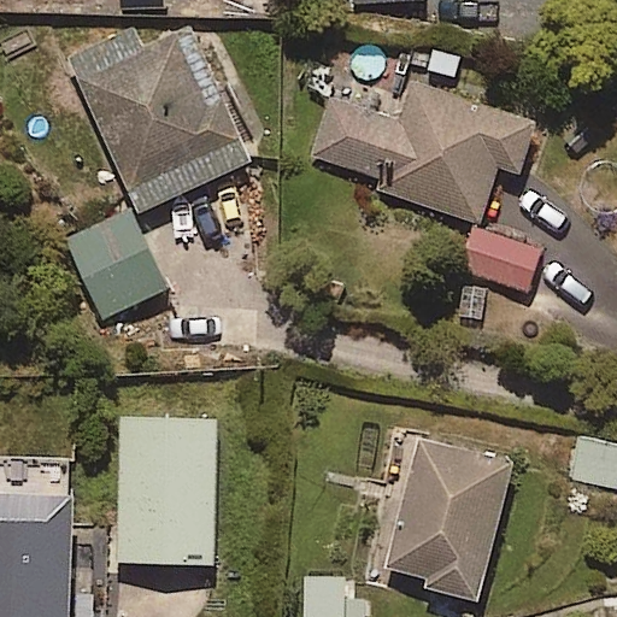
[(144,48),(130,19),(64,50),(137,212),(252,160),(192,27),(144,48)]
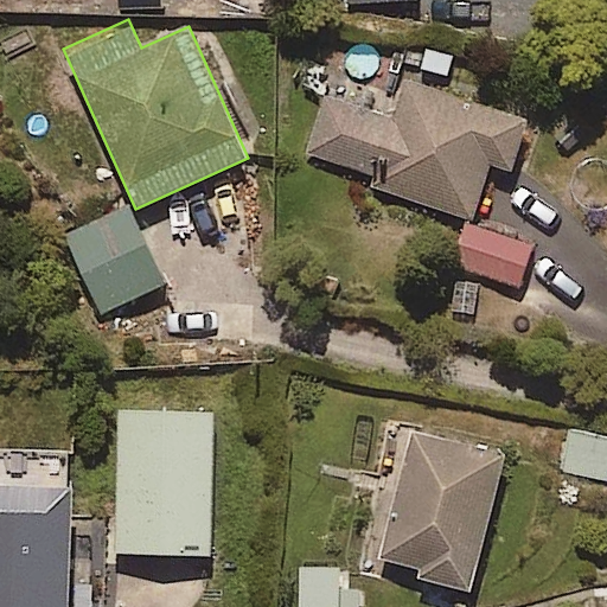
[(510,171),(526,121),(407,78),(391,122),(325,98),(306,153),(374,177),(371,185),(470,219),(489,164),(510,171)]
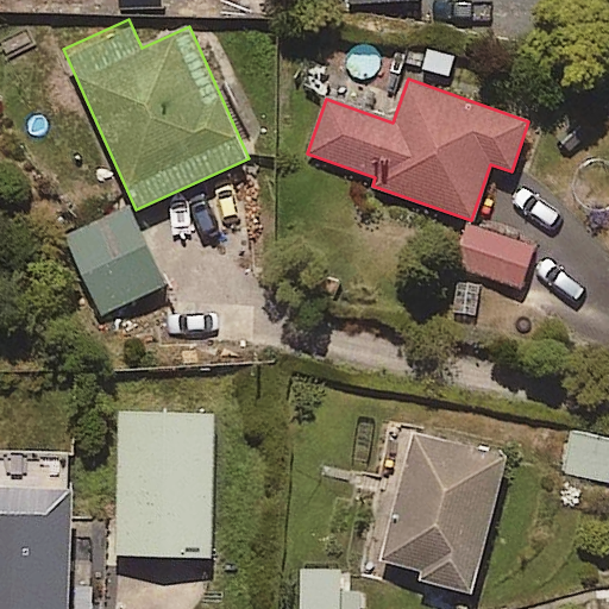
[(100,315),(165,286),(129,207),(63,238),(100,315)]
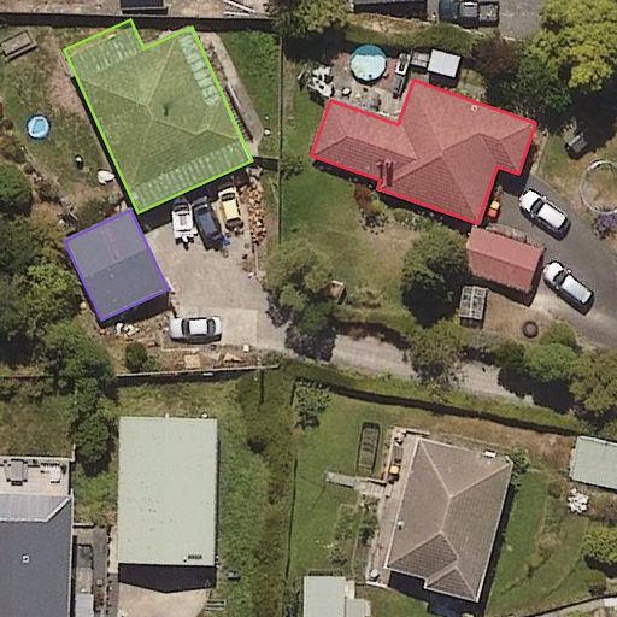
[(528,292),(540,246),(472,229),(460,274),(528,292)]
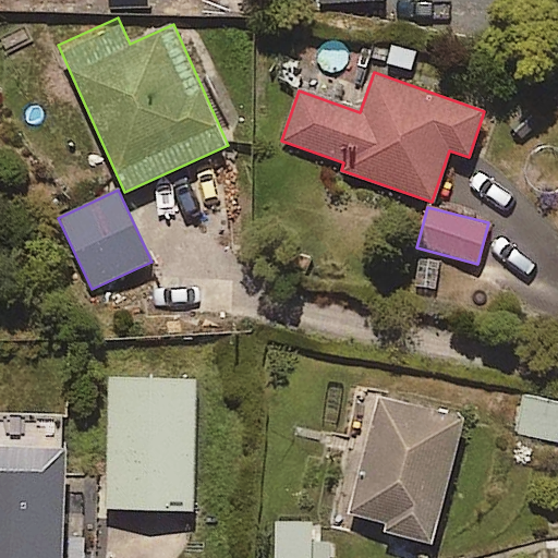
[(193,513),(196,379),(108,378),(105,512),(193,513)]
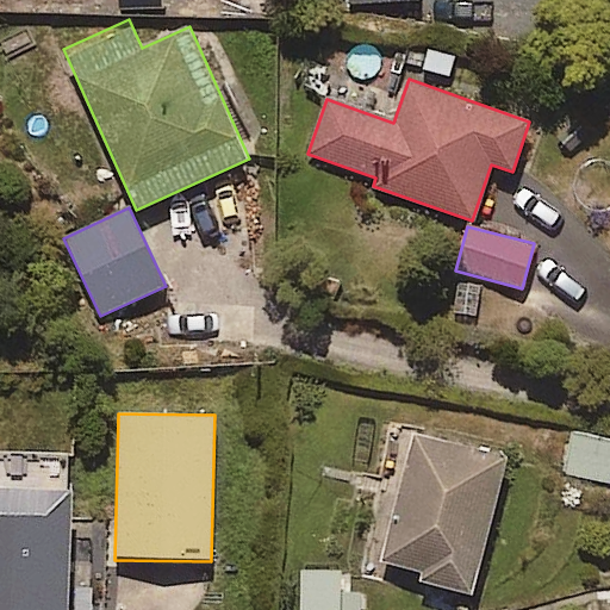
[(471,593),(504,461),(408,437),(374,570),(471,593)]
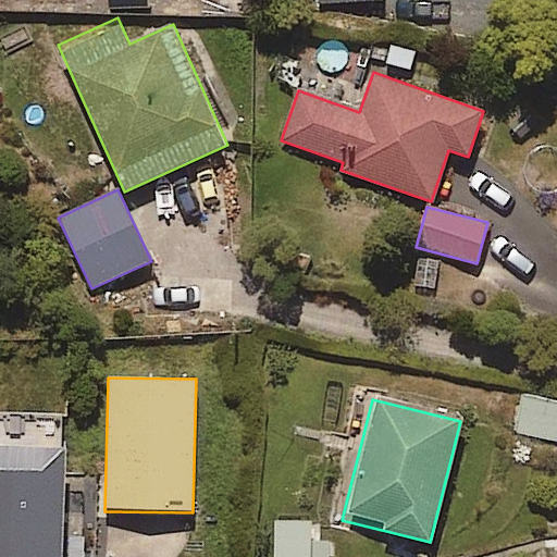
[(12,447),(13,413),(0,412),(0,556),(62,556),(64,448),(12,447)]
